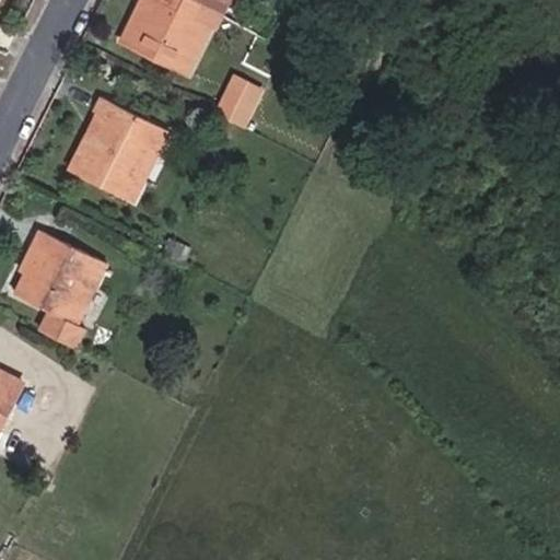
[(212,28),(218,31),(225,16),(194,0),(143,0),(139,11),(149,15),(135,46),(190,73),(212,28)]
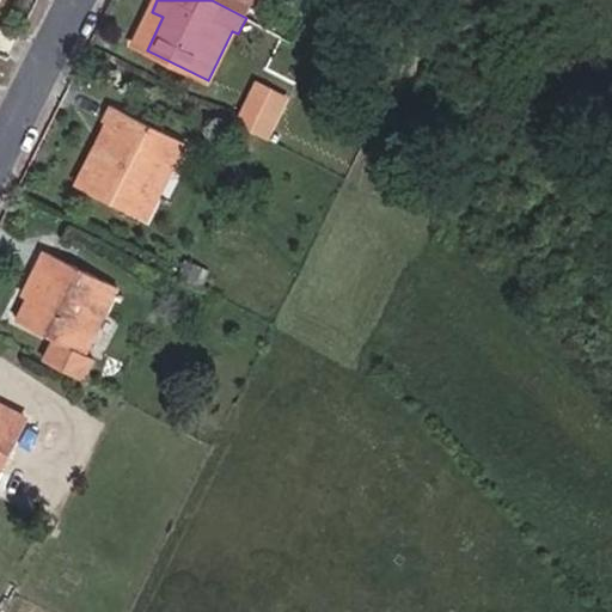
[(212,0),(246,18),(255,0),(212,0)]
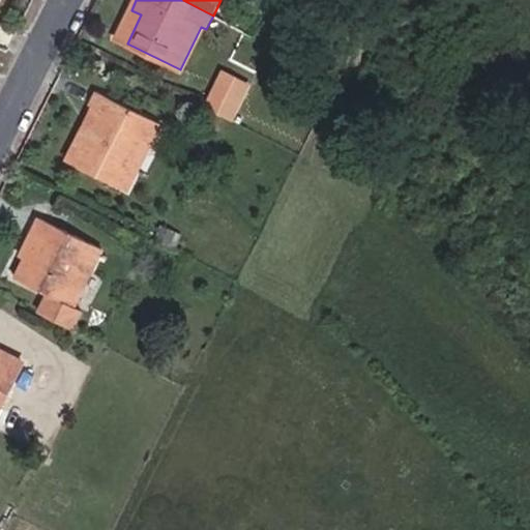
[(234,121),(254,83),(223,67),(203,106),(234,121)]
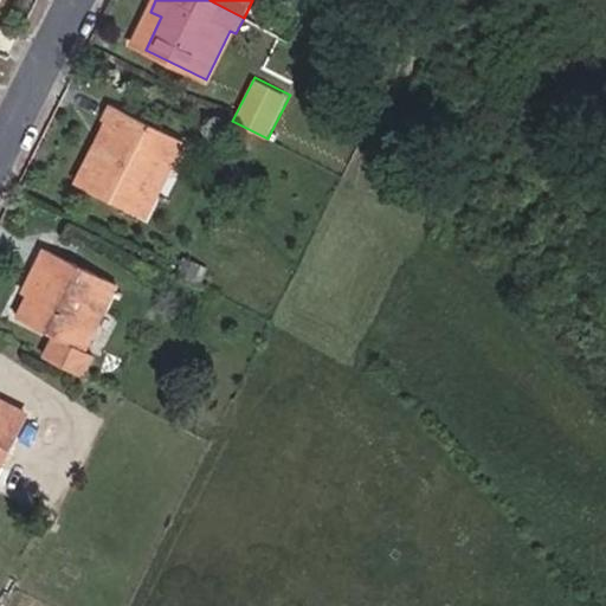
[(161,198),(152,193),(176,139),(111,108),(102,127),(118,134),(110,153),(98,147),(79,189),(150,223),(161,198)]
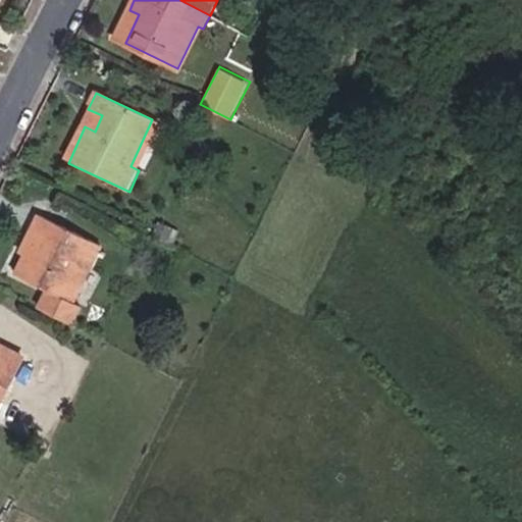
[(23,273),(76,297),(101,242),(37,212),(24,242),(36,248),(23,273)]
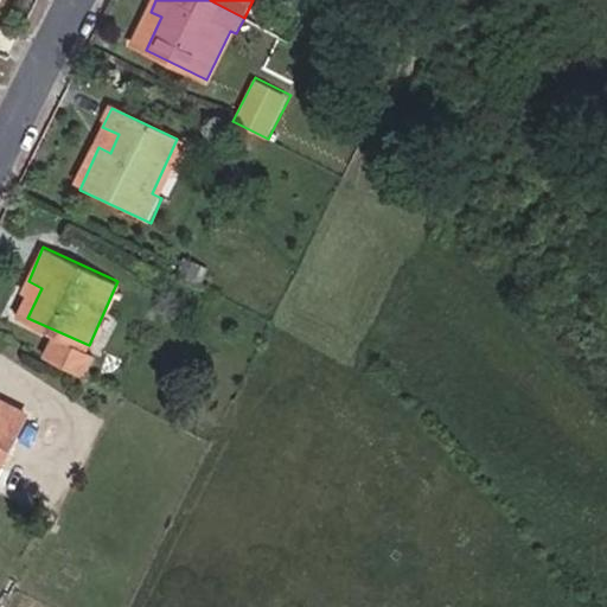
[(0,478),(27,419),(0,406),(0,478)]
